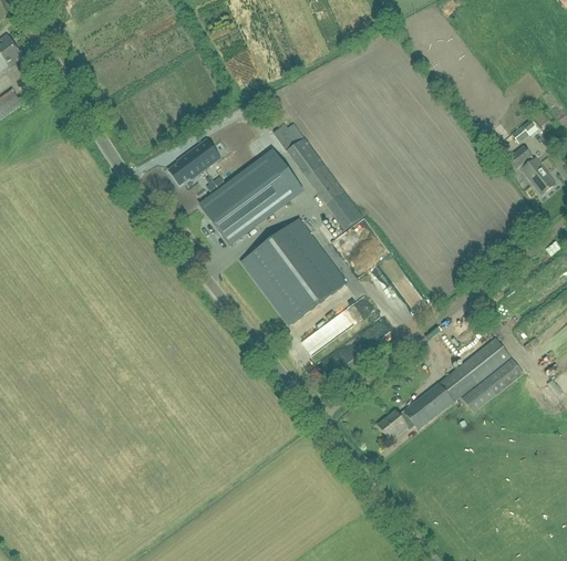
[(0,70),(23,54),(7,31),(0,34),(0,70)]
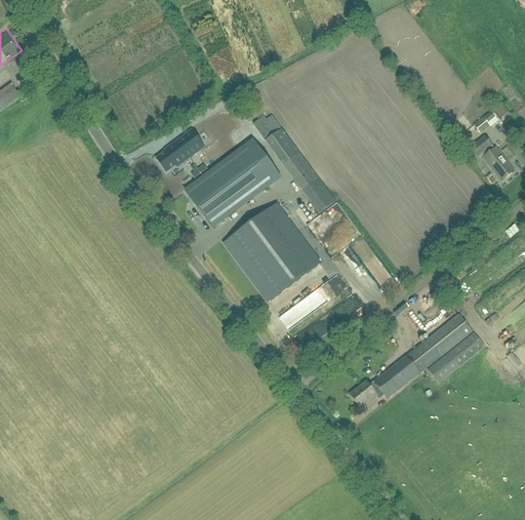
[(0,107),(19,93),(11,80),(0,87),(0,107)]
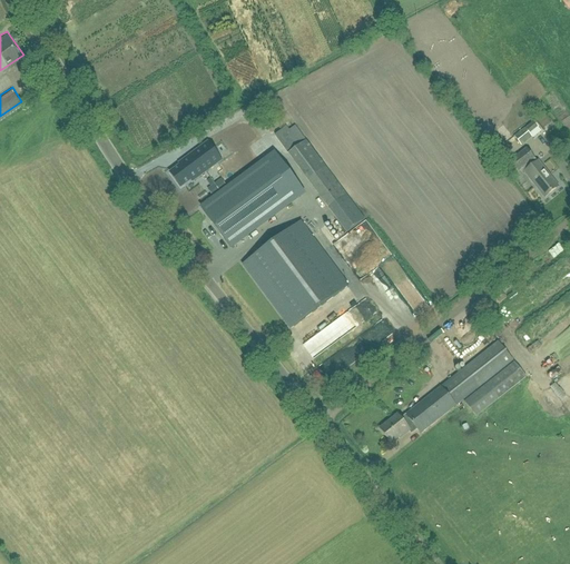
[(520,141),(531,132),(529,129),(538,124),(533,118),(524,124),(513,132),(520,141)]
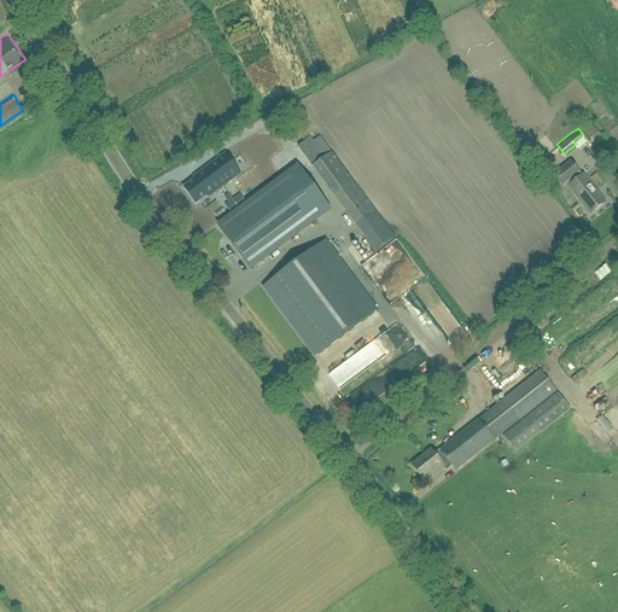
[(296,137),(298,140),(296,141),(332,191),(333,190),(374,248),(394,233),(353,176),(320,132),(315,135),(312,130),(310,132),(308,133),(305,129),(296,137)]
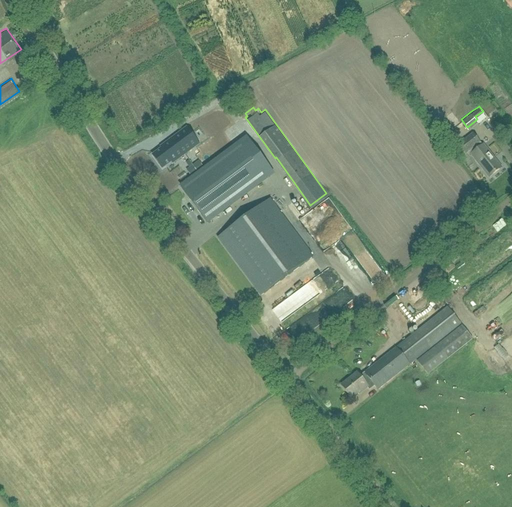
[(441,117),(440,116),(434,108),(429,112),(435,119),(436,121),(441,117)]
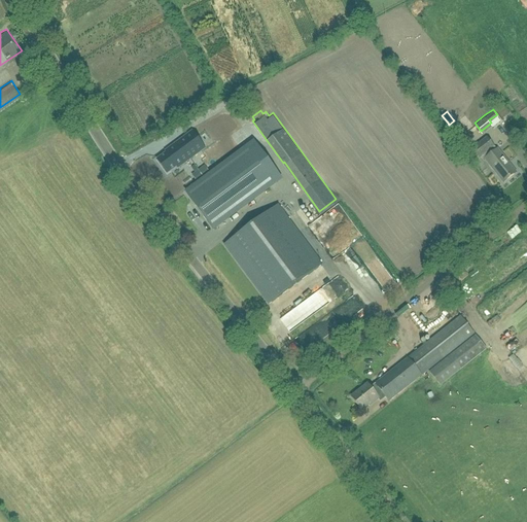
[(223,133),(232,127),(224,117),(216,124),(223,133)]
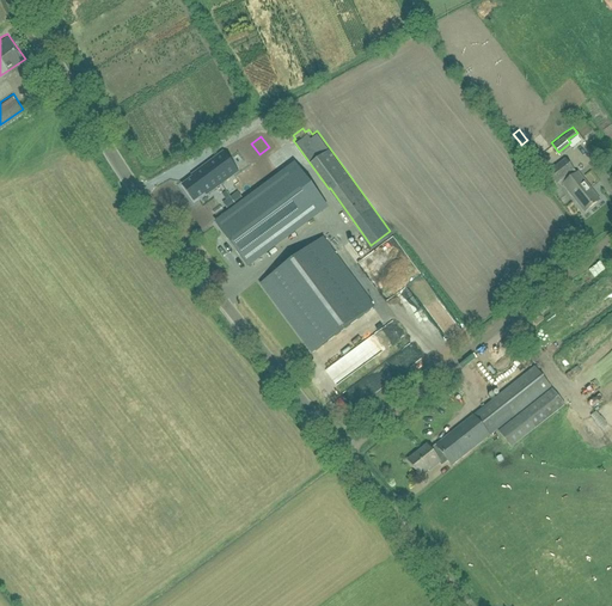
[(291,166),(303,158),(292,141),(280,148),(291,166)]
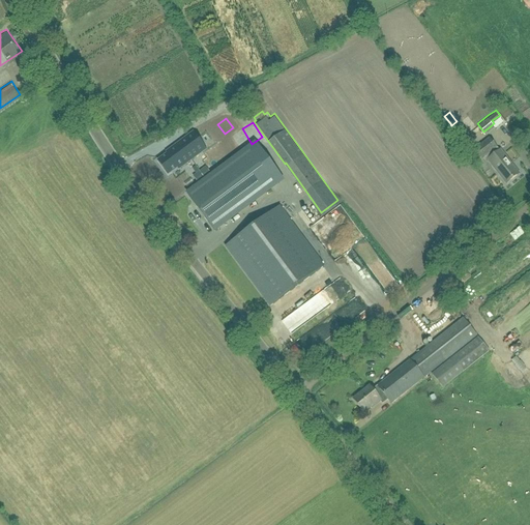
[(224,152),(229,150),(217,125),(208,130),(216,147),(221,145),(224,152)]
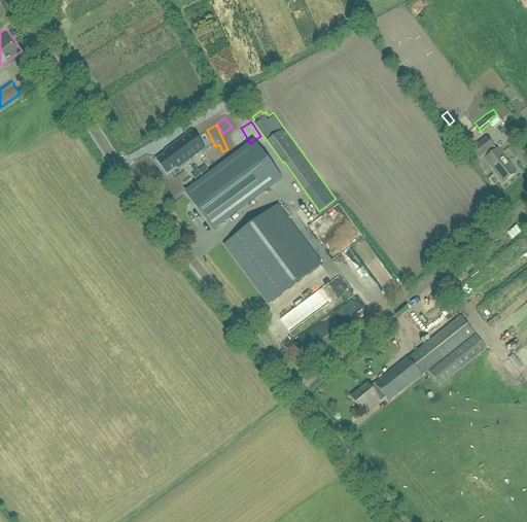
[(156,157),(167,170),(176,163),(177,164),(204,143),(190,127),(165,147),(166,149),(156,157)]
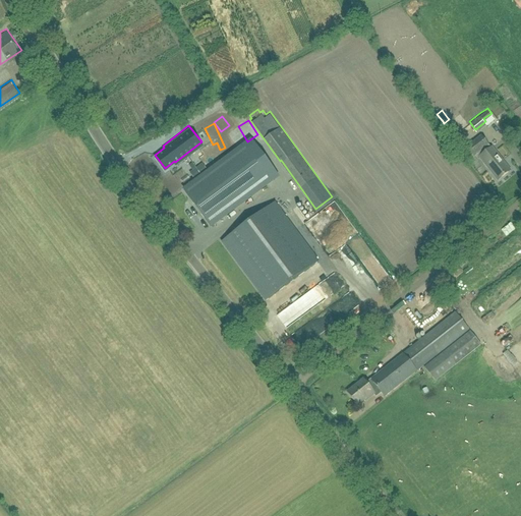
[(490,145),(480,132),(467,144),(474,153),(476,151),(479,154),(478,154),(497,176),(507,168),(500,159),(502,157),(491,144),(490,145)]
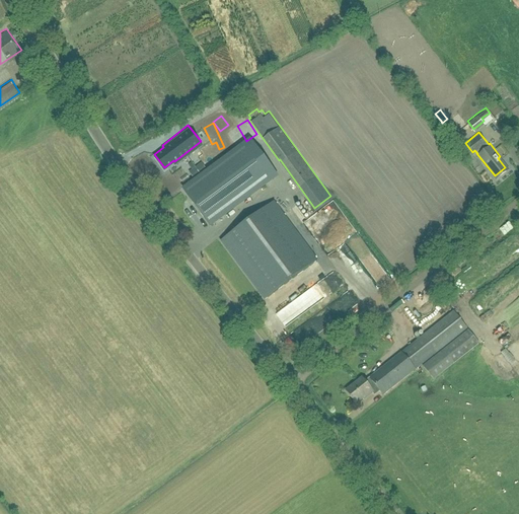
[(244,141),(183,186),(210,222),(272,176),(244,141)]
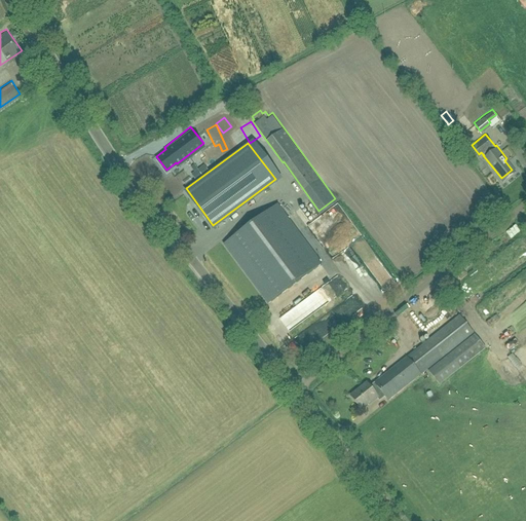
[(203,161),(197,165),(202,172),(208,166),(203,161)]
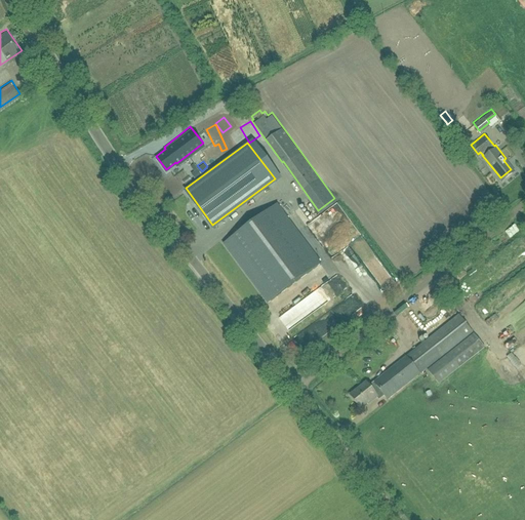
[(196,175),(202,171),(197,165),(192,169),(196,175)]
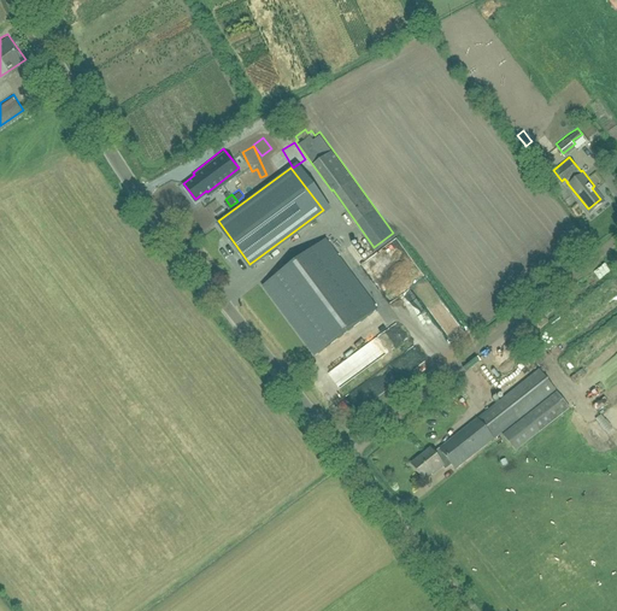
[(377,305),(324,235),(264,281),(316,351),(377,305)]
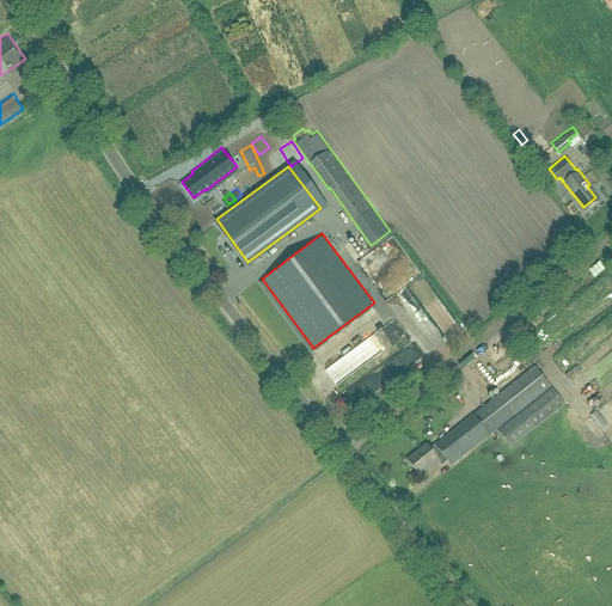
[(383,316),(378,308),(373,313),(369,307),(361,313),(369,325),(383,316)]
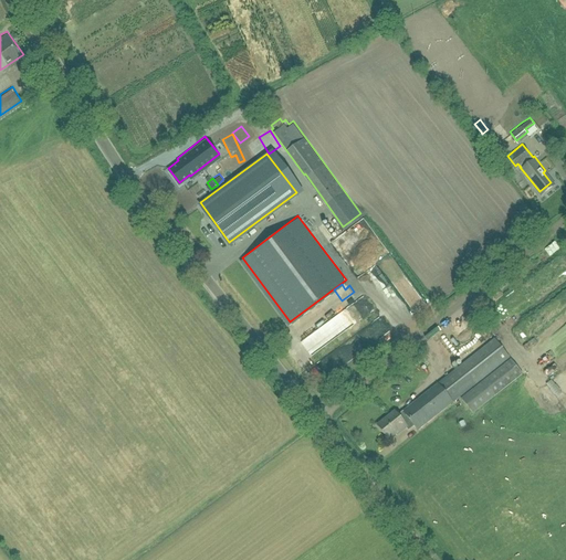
[(418,425),(452,398),(474,381),(509,354),(493,335),(459,362),(437,379),(402,407),(404,408),(398,411),(395,408),(378,421),(388,435),(400,426),(400,428),(407,423),(406,422),(411,418),(418,425)]
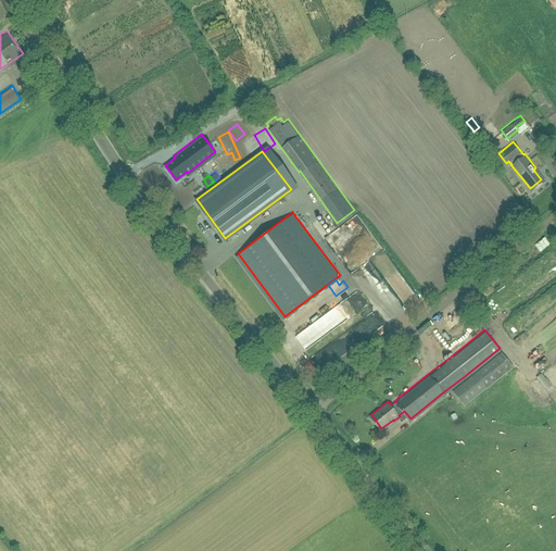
[(512,335),(515,341),(526,336),(522,329),(512,335)]
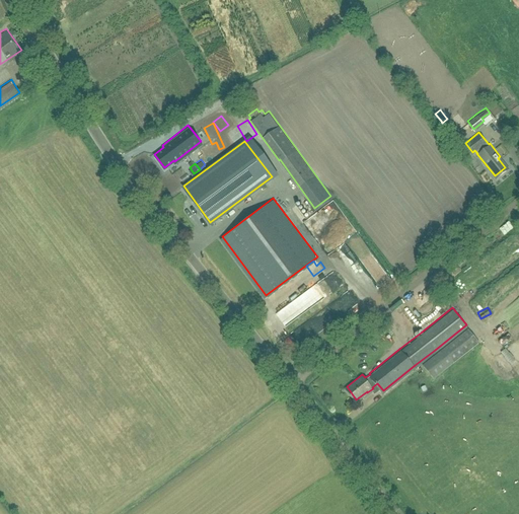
[(433,375),(453,360),(478,340),(467,326),(442,347),(423,362),(433,375)]
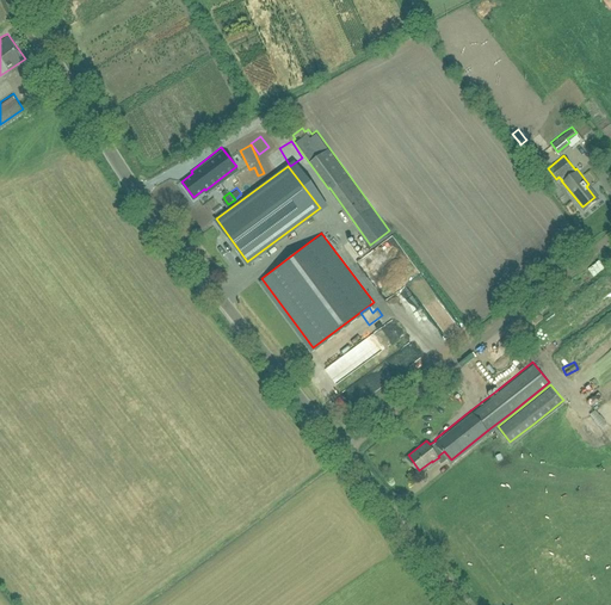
[(586,402),(598,393),(594,388),(582,397),(586,402)]
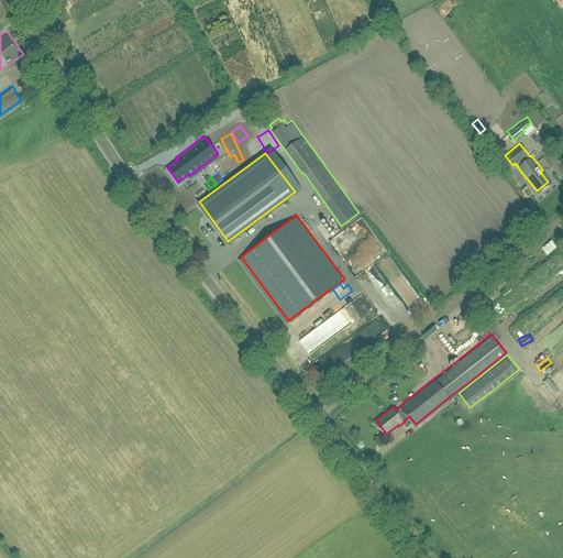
[(527,437),(532,435),(526,419),(519,423),(527,437)]
